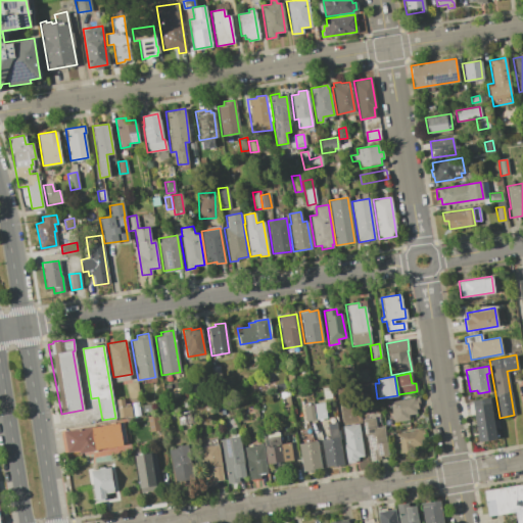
[(136,381),(139,398),(128,400),(125,383),(136,381)]
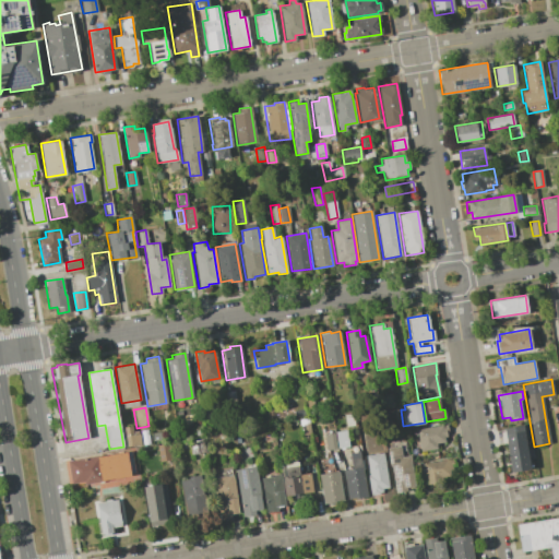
[(352,413),(354,425),(345,426),(343,415),(352,413)]
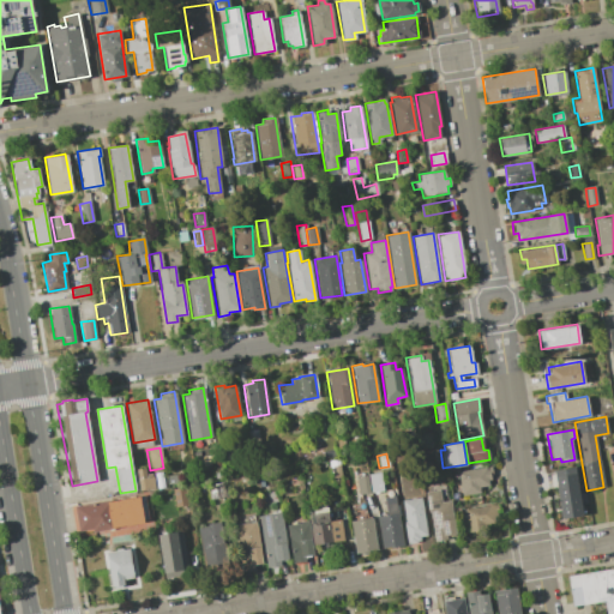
[(338,464),(341,476),(332,477),(330,465),(338,464)]
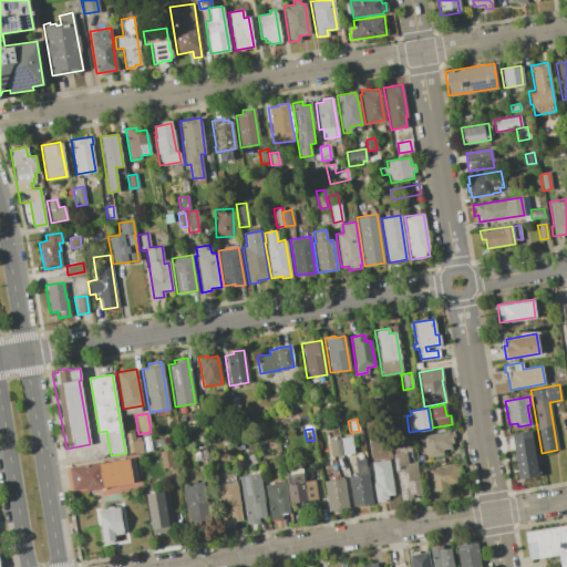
[(453,431),(453,434),(452,435),(453,443),(451,443),(451,447),(441,449),(442,454),(426,457),(423,435),(453,431)]
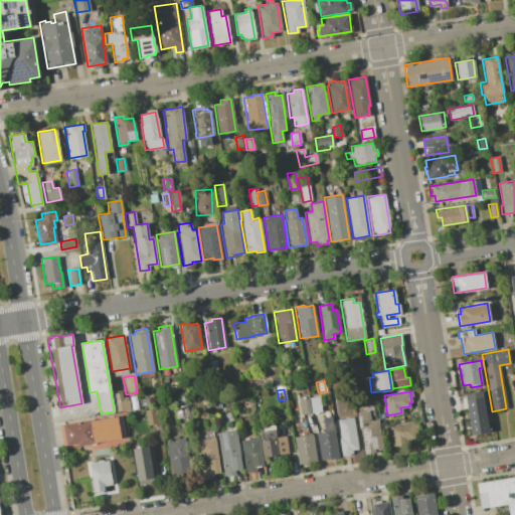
[(464,394),(481,391),(488,432),(471,435),(464,394)]
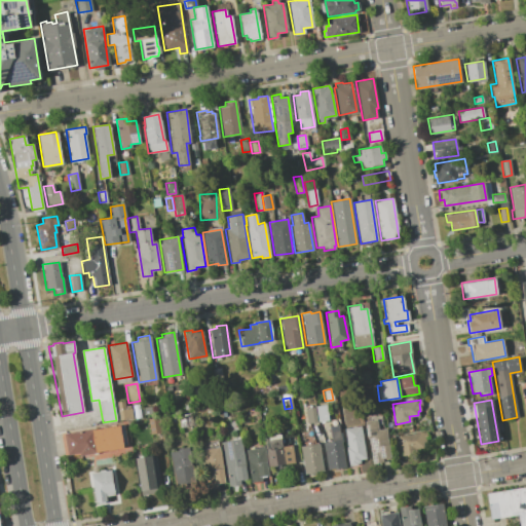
[(123,401),(124,409),(130,408),(133,418),(119,420),(116,402),(123,401)]
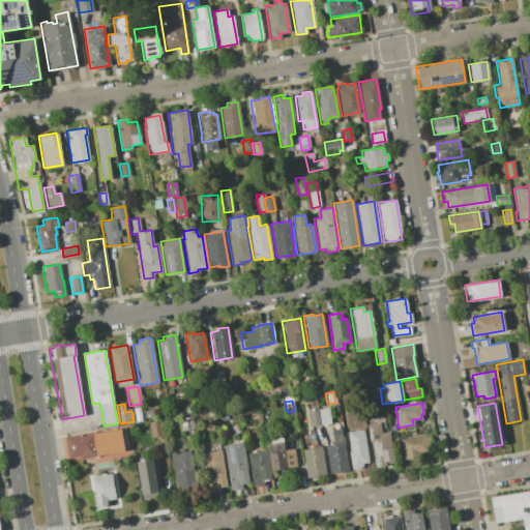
[(328,407),(330,423),(320,424),(317,409),(328,407)]
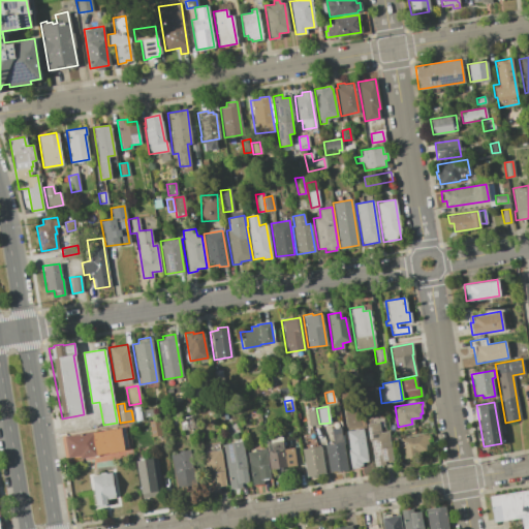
[(316,409),(318,424),(308,426),(306,411),(316,409)]
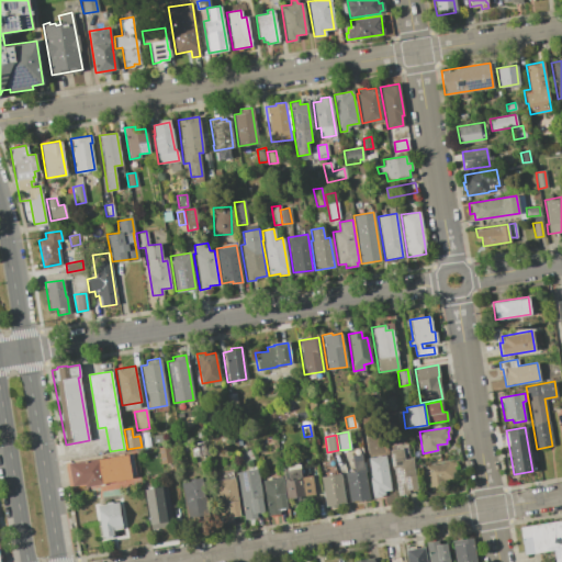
[(157,447),(168,445),(170,462),(159,464),(157,447)]
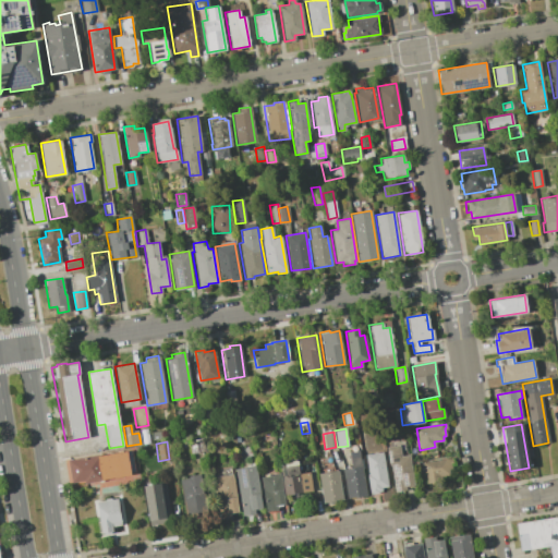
[(399,445),(400,456),(409,455),(413,488),(395,490),(390,463),(388,464),(386,447),(399,445)]
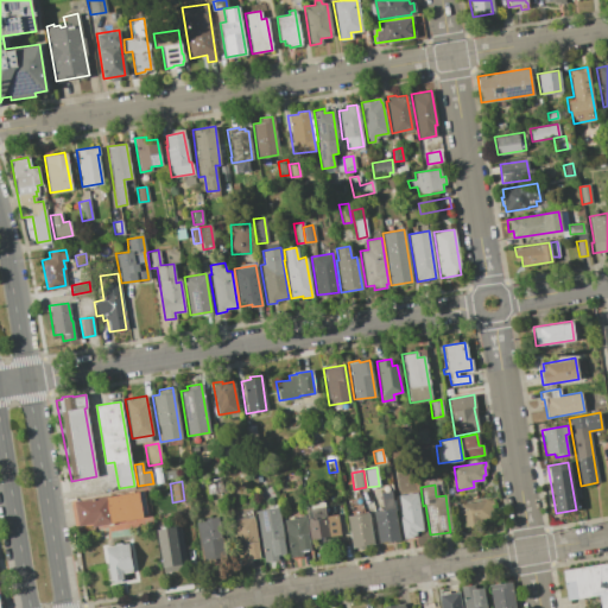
[(382,511),(379,491),(390,488),(398,540),(378,543),(373,512),(382,511)]
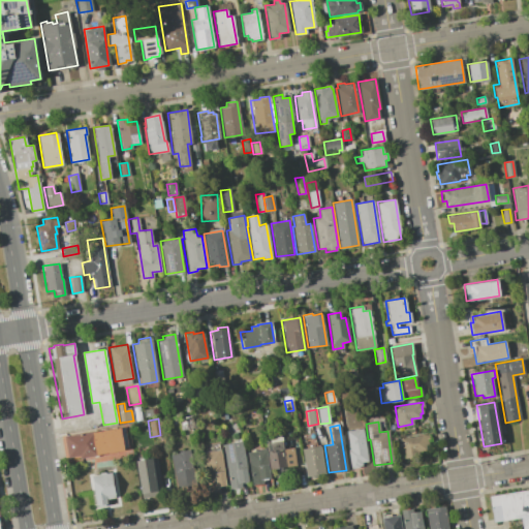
[(92,431),(92,432),(120,428),(124,450),(80,458),(79,455),(67,457),(63,436),(92,431)]
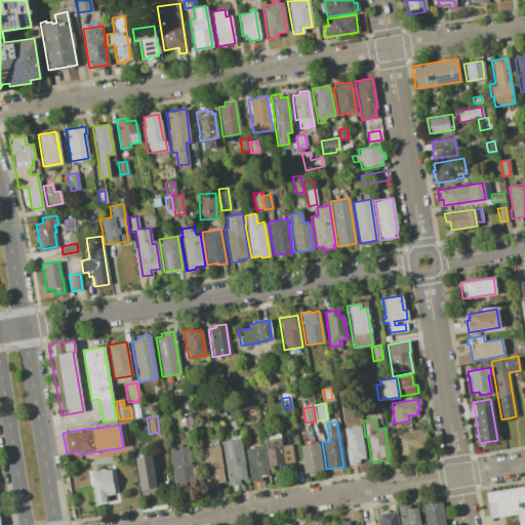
[(360,426),(365,457),(359,458),(359,461),(356,462),(356,463),(348,465),(345,447),(347,447),(344,428),(360,426)]
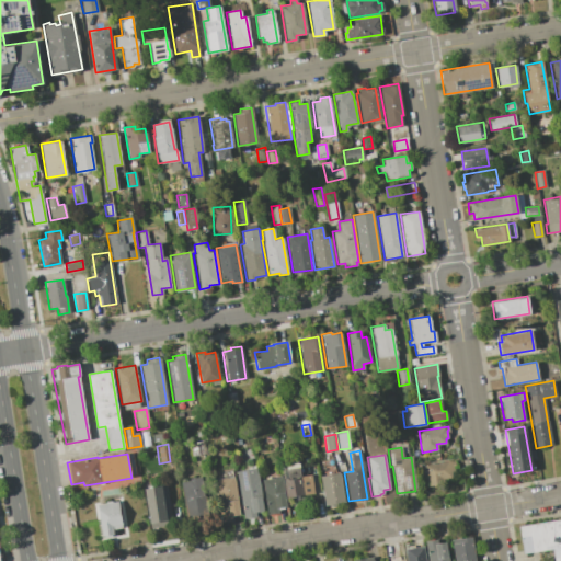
[(454,460),(454,464),(453,465),(454,472),(450,472),(451,477),(442,478),(443,483),(427,485),(424,465),(454,460)]
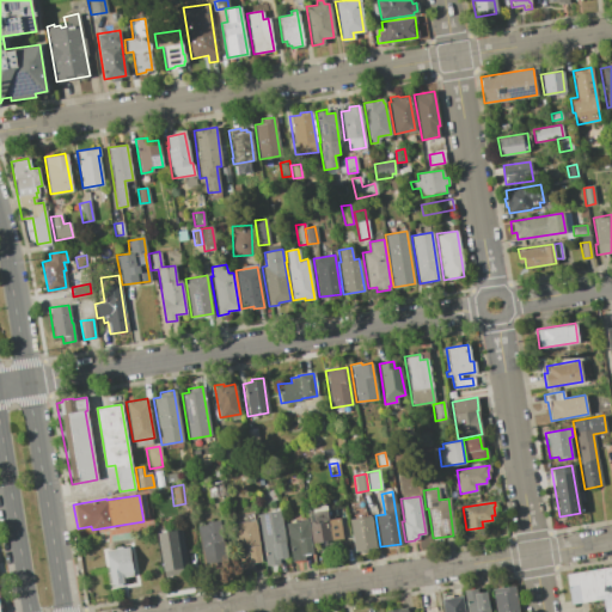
[(280,510),(287,557),(277,558),(279,563),(265,565),(257,514),(280,510)]
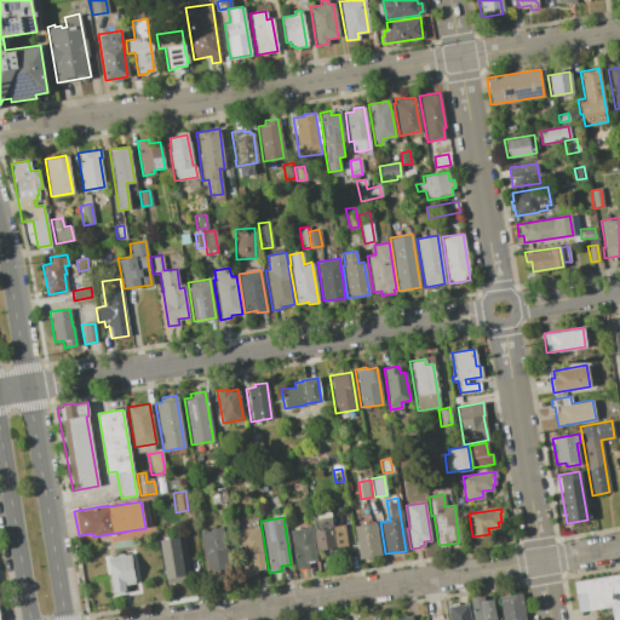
[(374,522),(380,555),(359,558),(354,526),(374,522)]
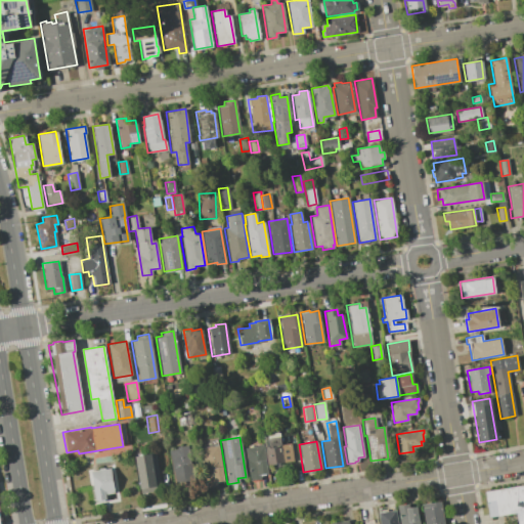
[(262,443),(267,473),(259,475),(260,479),(250,481),(244,448),(256,446),(256,445),(262,443)]
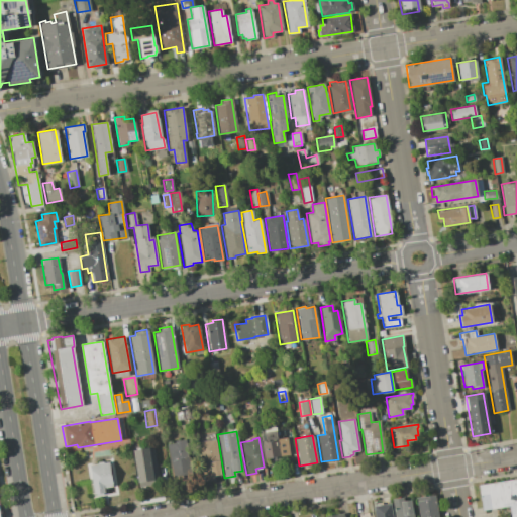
[(287,437),(289,454),(264,458),(261,441),(287,437)]
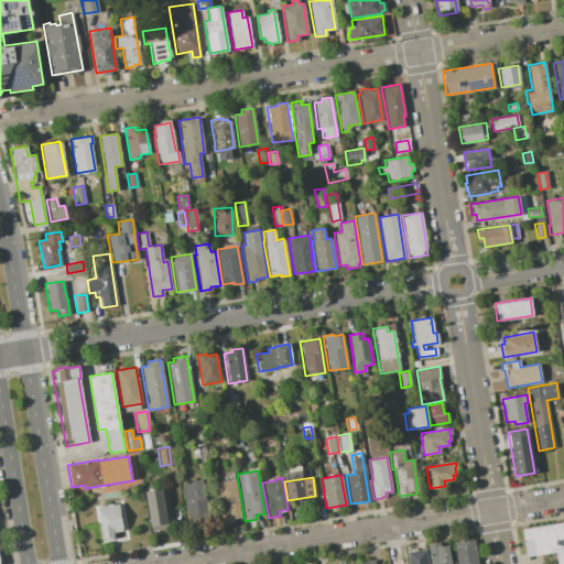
[(191,483),(191,480),(202,478),(210,522),(188,527),(181,485),(191,483)]
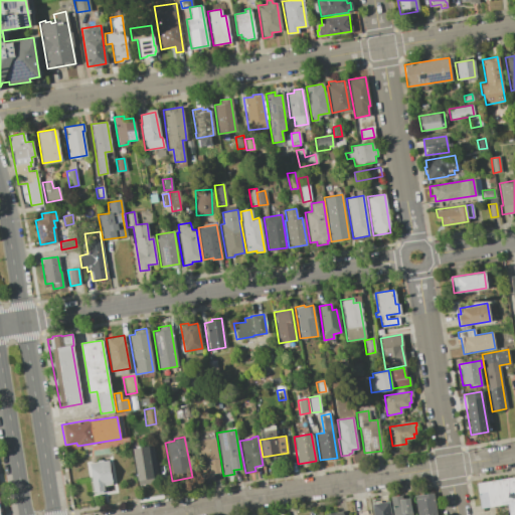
[(214,438),(219,472),(211,473),(212,477),(204,478),(203,474),(201,474),(195,441),(214,438)]
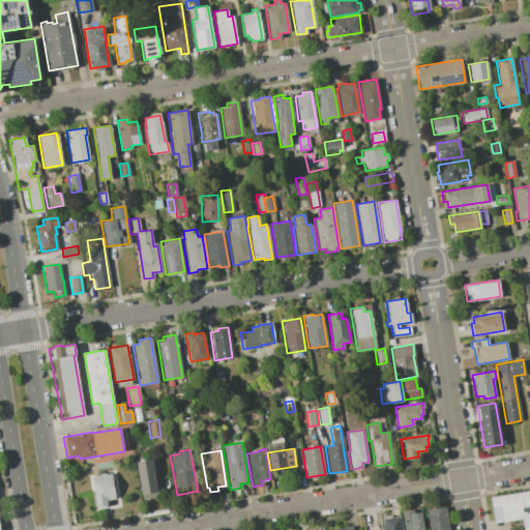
[(136,462),(156,458),(163,495),(142,498),(136,462)]
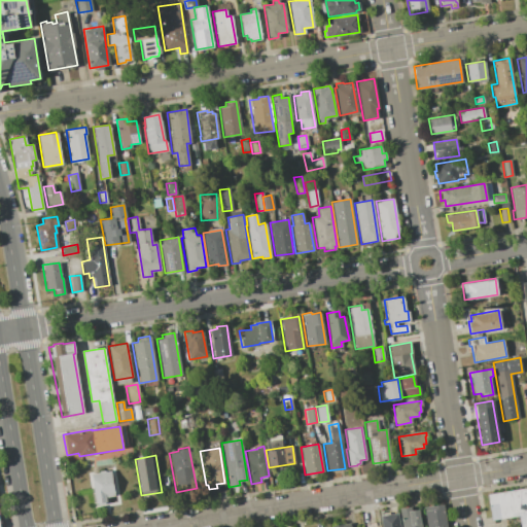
[(98,472),(98,471),(104,470),(104,471),(110,470),(113,495),(105,496),(105,501),(95,502),(91,473),(98,472)]
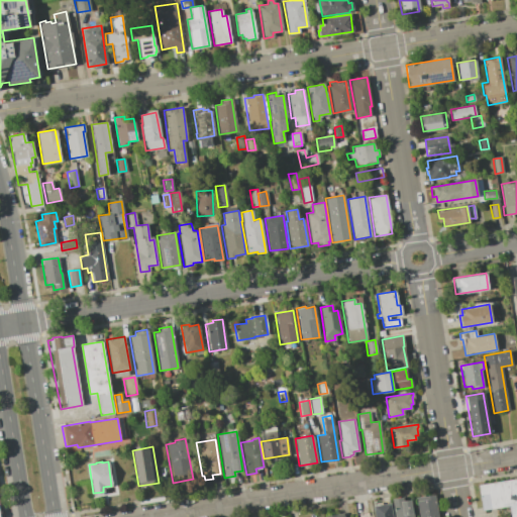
[(516,478),(516,516),(510,516),(508,505),(482,510),(477,486),(516,478)]
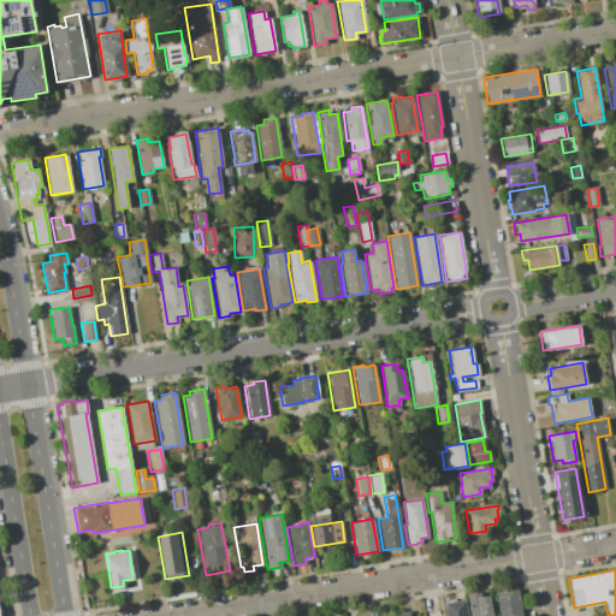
[(498,615),(496,593),(516,590),(520,615),(498,615)]
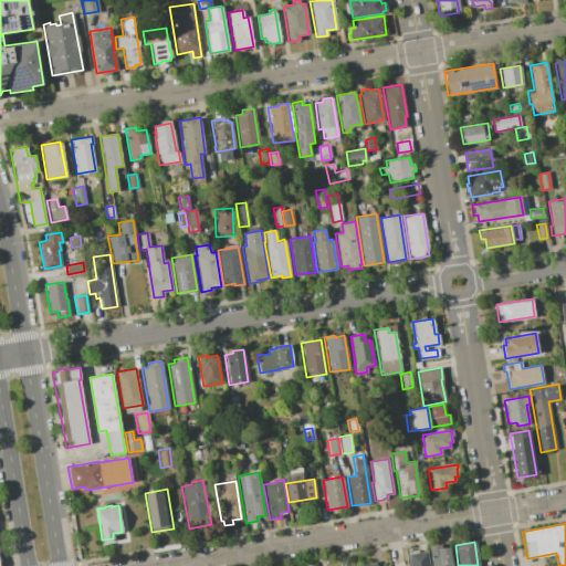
[(440,544),(441,548),(449,547),(451,565),(430,565),(428,546),(440,544)]
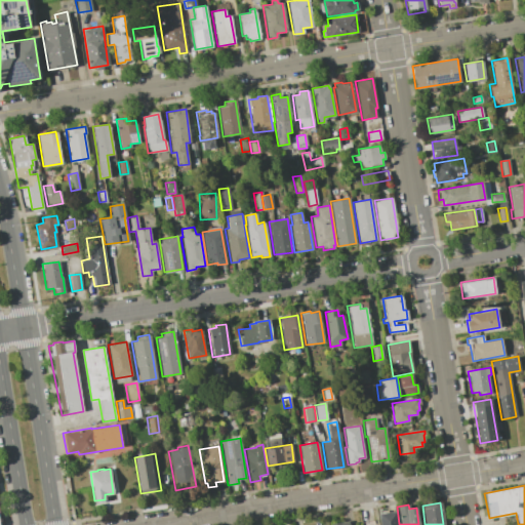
[(396,511),(397,524),(379,524),(378,514),(396,511)]
